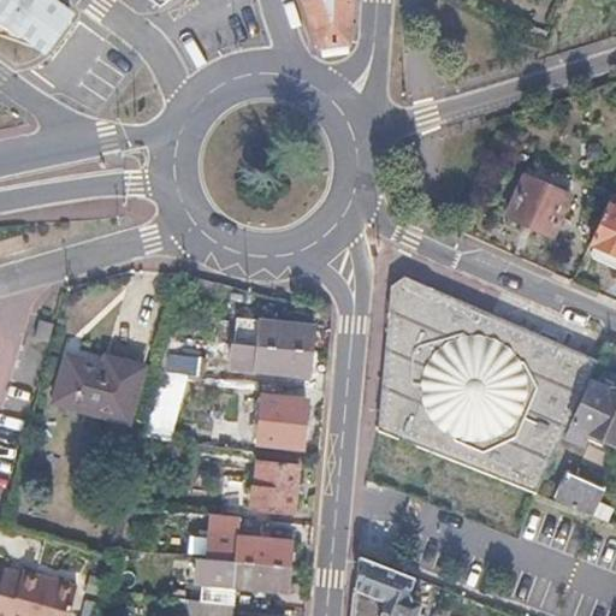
[(71,12),(52,0),(0,0),(0,17),(45,49),(71,12)]
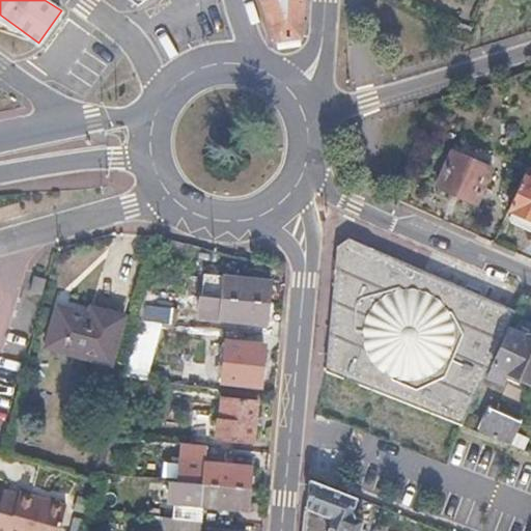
[(259,0),(274,43),(303,39),(305,0),(259,0)]
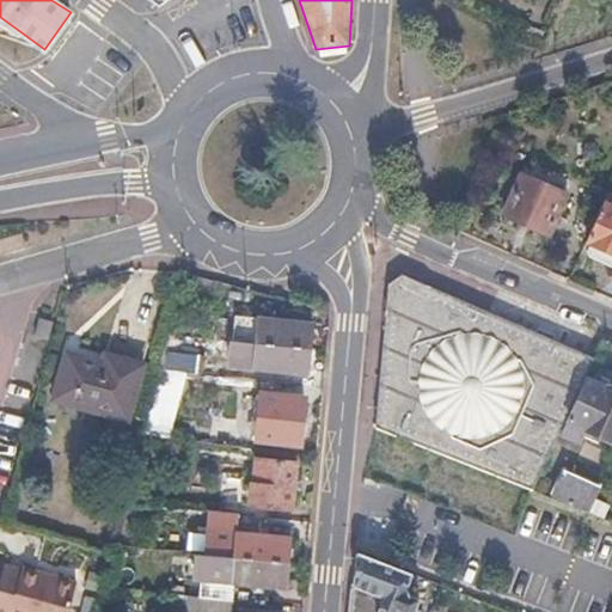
[(565,197),(520,176),(502,216),(548,237),(565,197)]
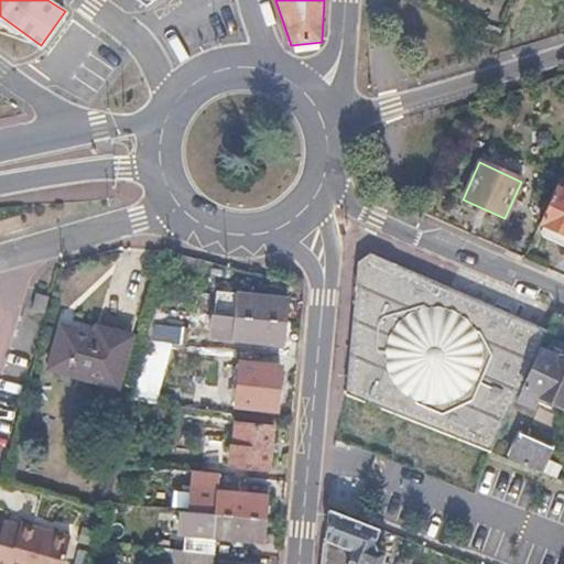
[(563,180),(561,179),(553,196),(540,225),(544,227),(541,232),(544,239),(563,247),(563,246),(563,180)]
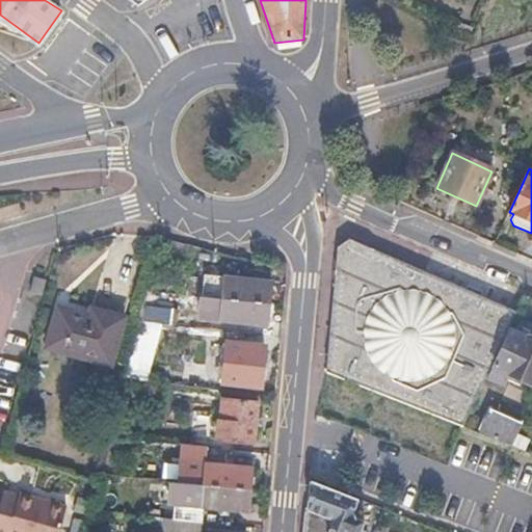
[(428,271),(339,232),(326,364),(325,369),(403,400),(463,424),(464,425),(517,311),(428,271)]
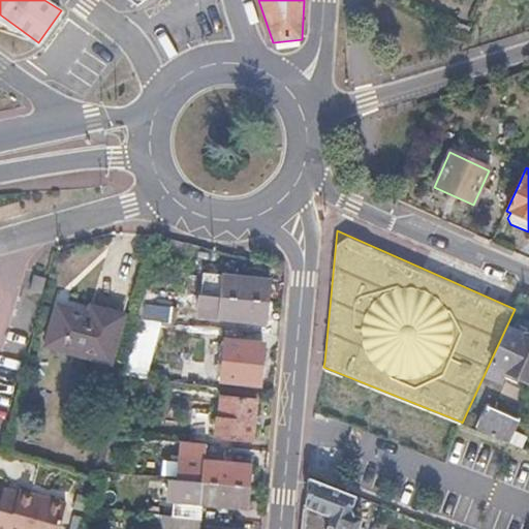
[(269,279),(215,272),(212,294),(267,301),(269,279)]
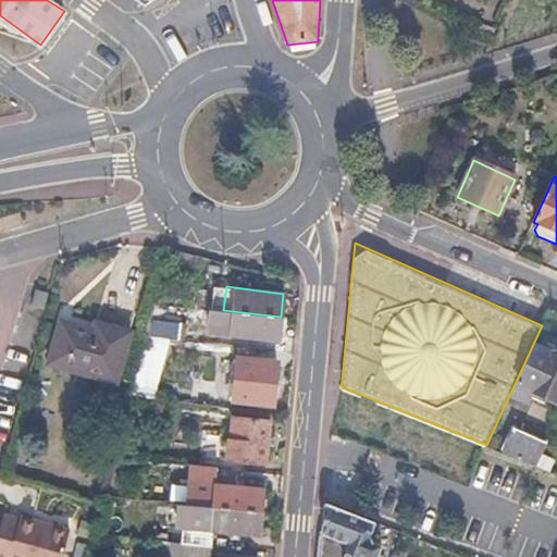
[(49,295),(39,293),(35,308),(45,311),(49,295)]
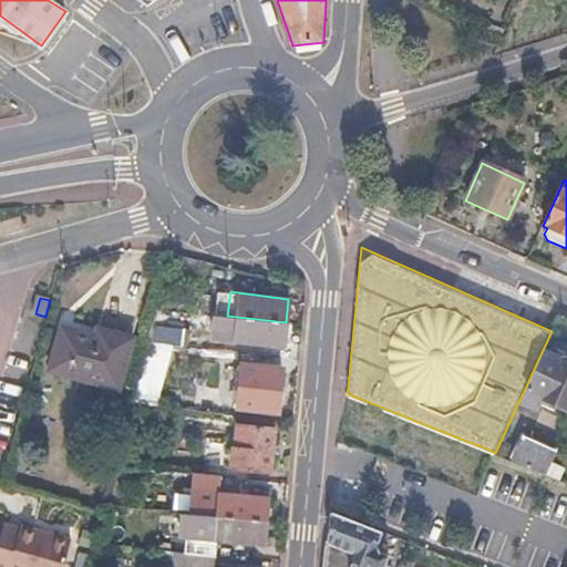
[(286,322),(227,316),(225,340),(282,346),(286,322)]
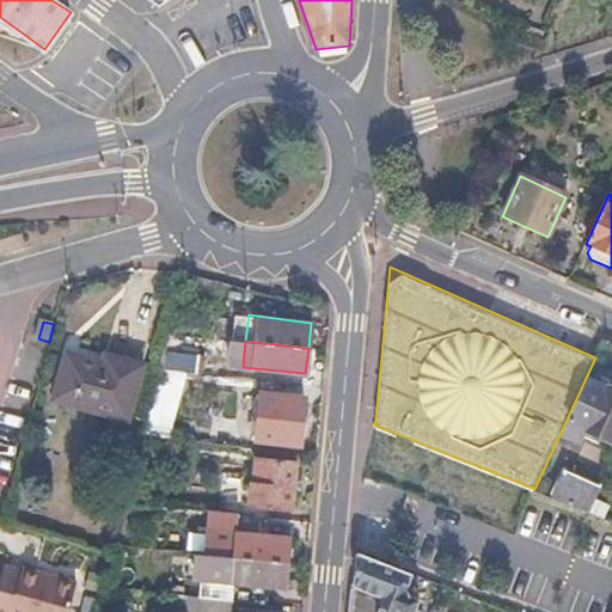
[(197,354),(166,350),(165,369),(195,372),(197,354)]
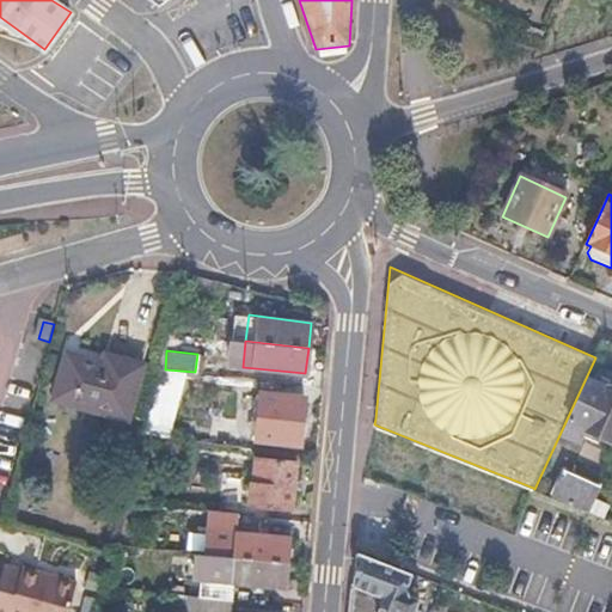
[(104,361),(67,352),(53,397),(130,418),(145,366),(126,361),(105,355),(104,361)]
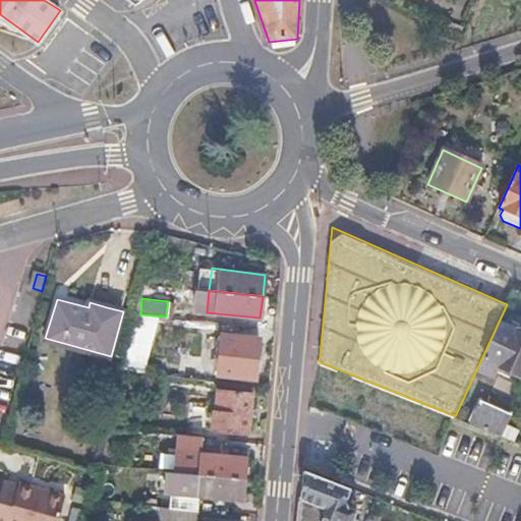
[(520,330),(518,329),(501,322),(478,371),(493,378),(499,364),(518,373),(520,367),(520,330)]
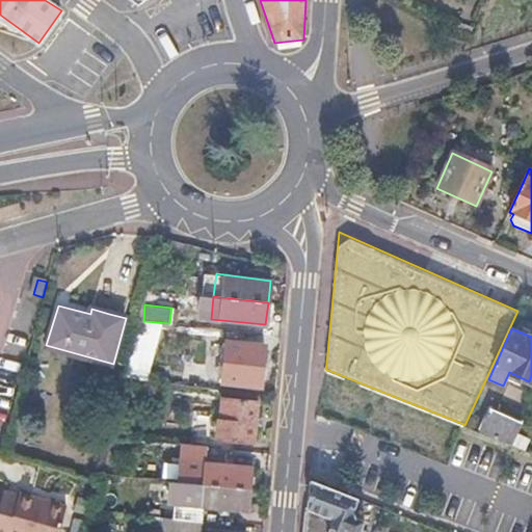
[(264,345),(227,341),(222,382),(260,387),(264,345)]
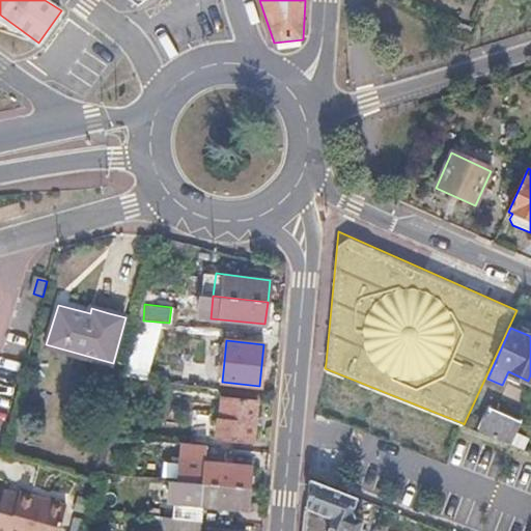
[(258,401),(221,397),(217,438),(254,442),(258,401)]
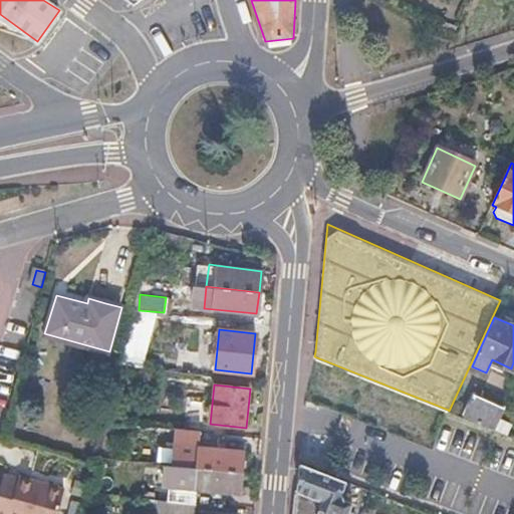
[(501,407),(471,395),(462,415),(492,427),(501,407)]
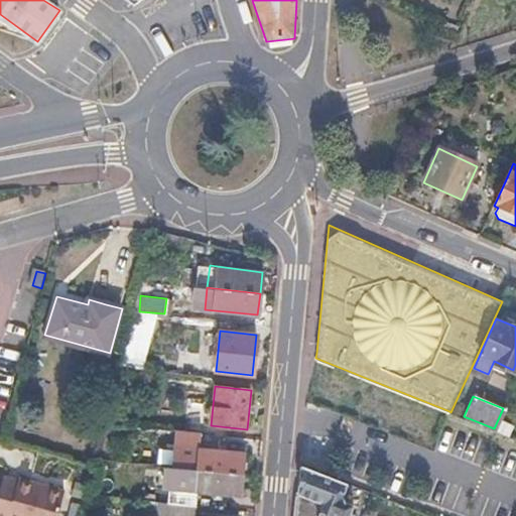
[(202,436),(175,434),(172,468),(198,470),(198,468),(182,466),(184,452),(200,453),(201,446),(202,436)]
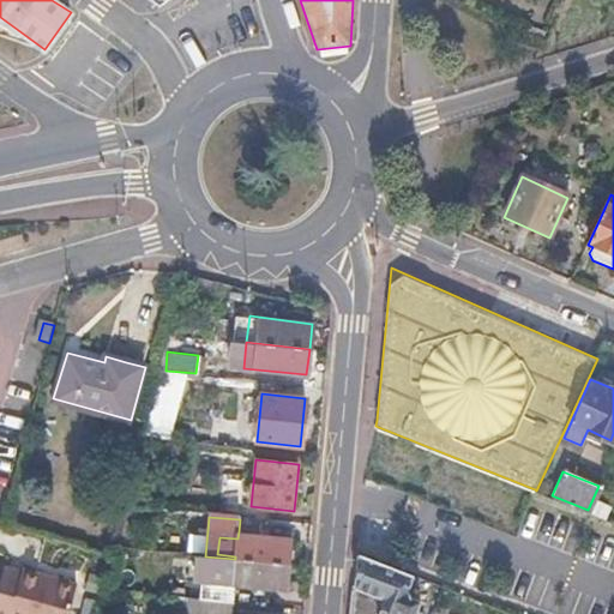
[(238,539),(220,537),(217,554),(235,557),(235,559),(288,565),(292,537),(239,531),(238,539)]
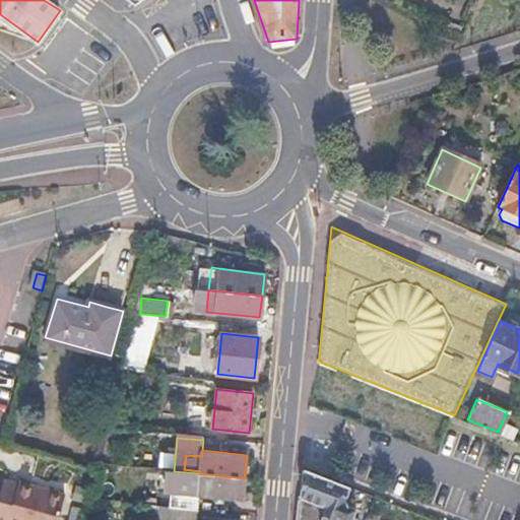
[(350,485),(302,467),(298,510),(297,519),(350,519),(356,507),(344,503),(350,485)]
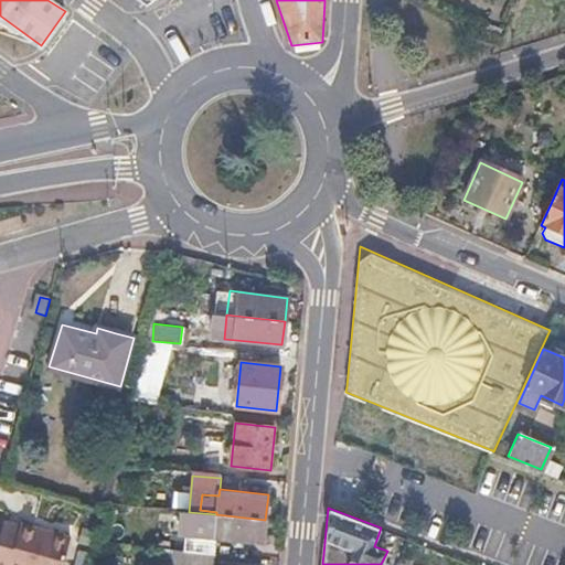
[(189,512),(184,512),(180,551),(208,553),(210,535),(263,541),(265,520),(216,514),(189,512)]
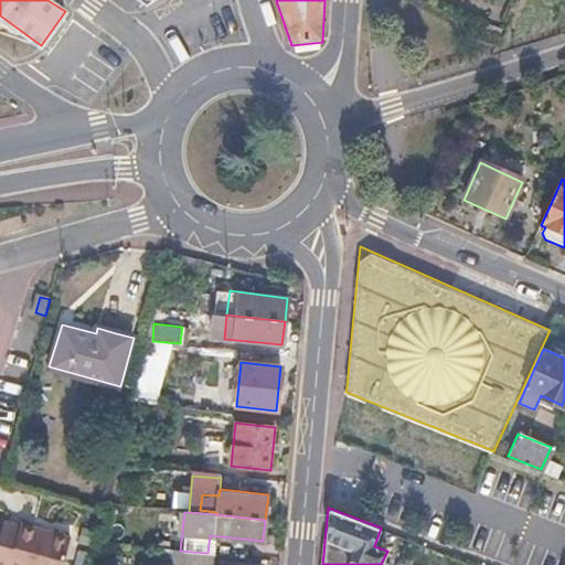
[(9,522),(1,520),(0,522),(0,564),(59,564),(67,535),(18,522),(18,524),(9,522)]
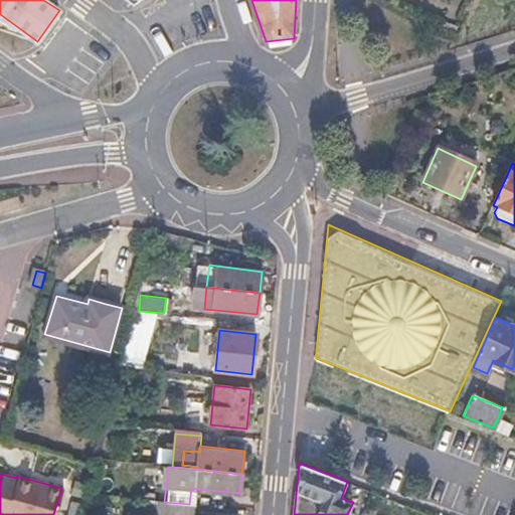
[(164,502),(158,501),(157,513),(182,514),(187,514),(189,504),(164,502)]
